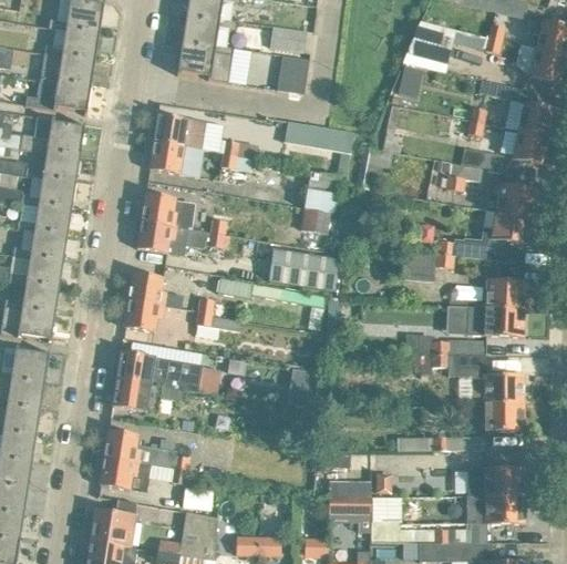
[(32,16),(34,0),(20,0),(19,10),(18,13),(32,16)]
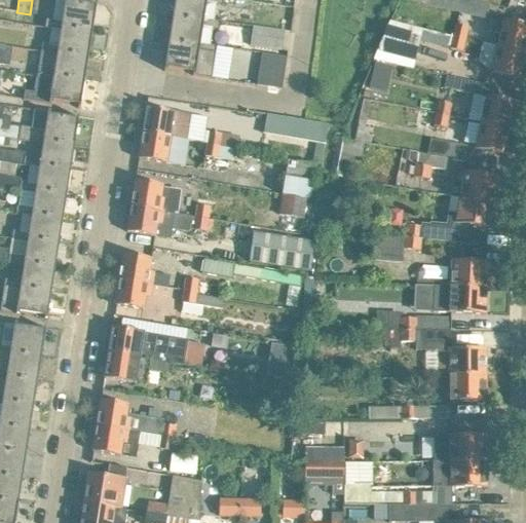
[(92,29),(97,1),(96,0),(94,0),(94,3),(74,0),(55,0),(52,19),(46,17),(42,16),(40,26),(44,26),(50,27),(61,29),(62,25),(92,29)]
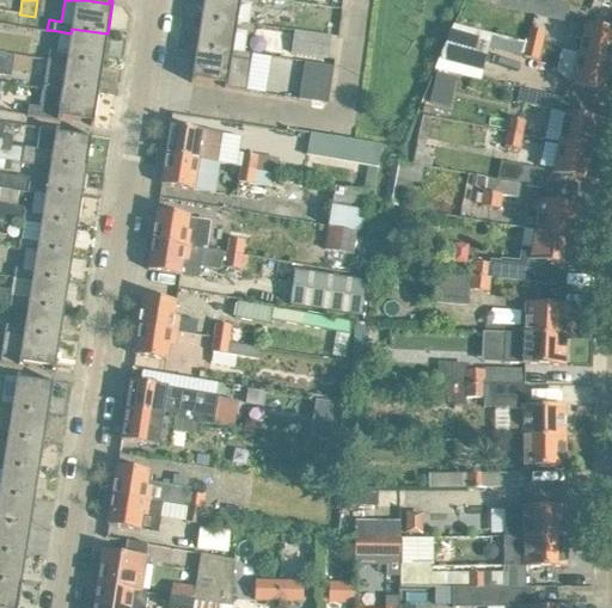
[(203,0),(201,19),(236,24),(237,19),(248,20),(251,2),(258,4),(258,0),(203,0)]
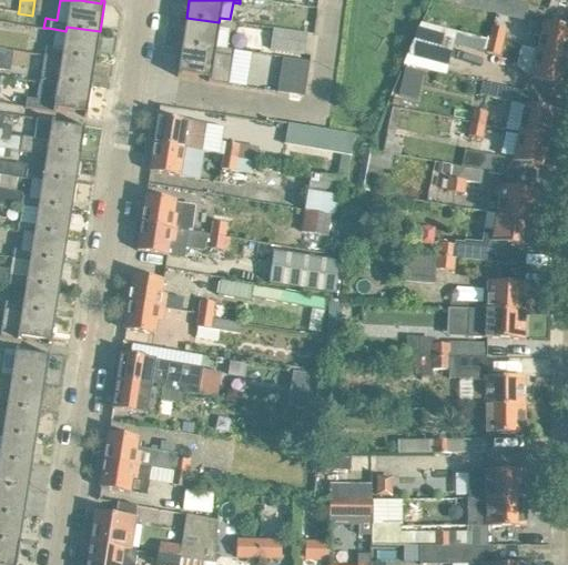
[(304,4),(279,0),(240,0),(240,3),(261,7),(260,10),(302,18),(304,4)]
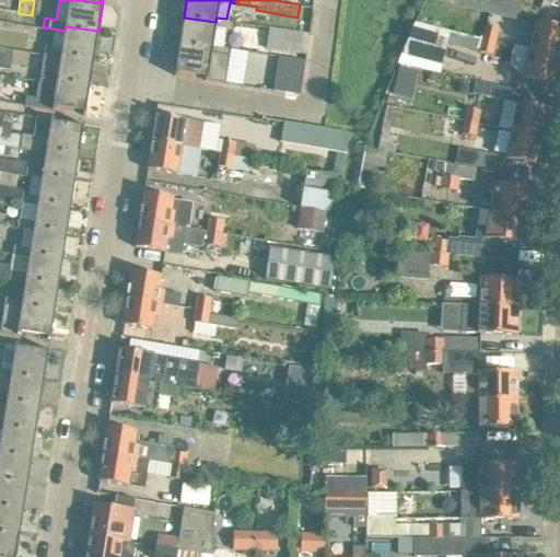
[(18,13),(19,10),(0,7),(0,21),(16,23),(18,13)]
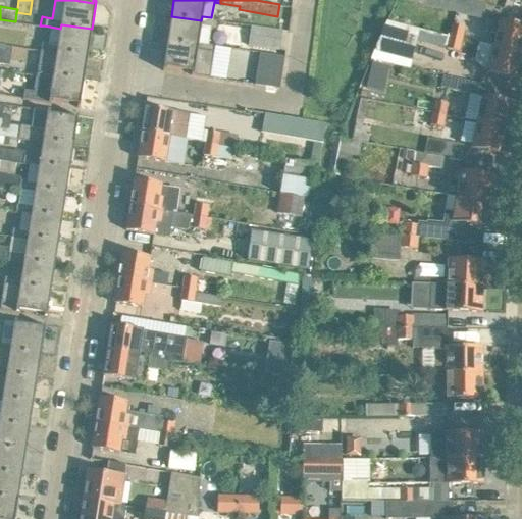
[(217,18),(211,17),(202,16),(201,20),(171,16),(167,40),(197,45),(198,41),(208,42),(210,27),(216,28),(217,18)]
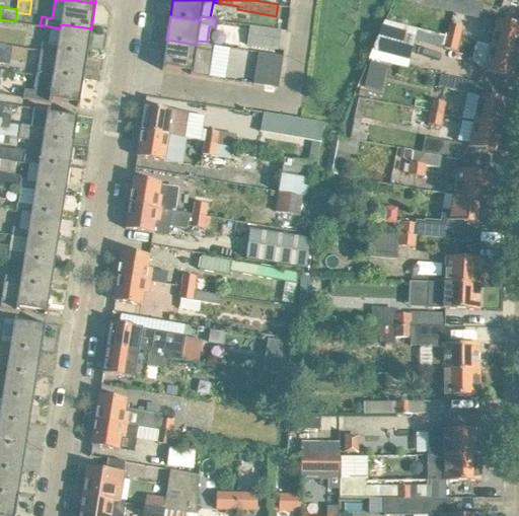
[(518,44),(518,22),(504,19),(496,17),(496,20),(483,17),(479,28),(493,31),(490,44),(518,51),(518,44)]
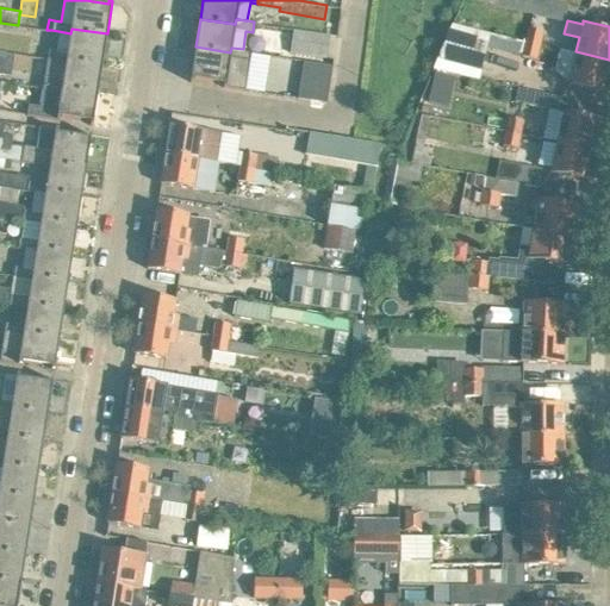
[(491,31),(452,22),(433,67),(479,77),(491,31)]
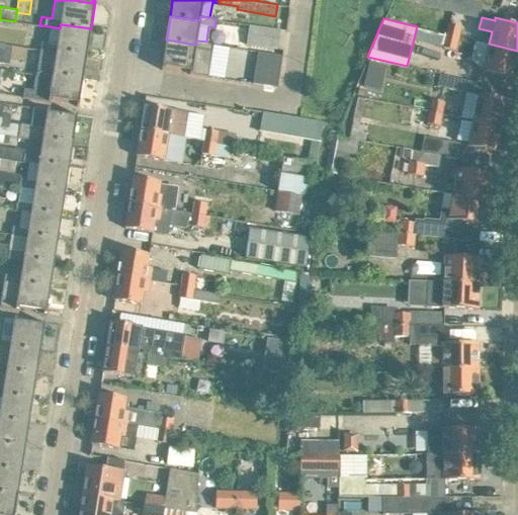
[(456,36),(459,25),(448,22),(445,34),(456,36)]
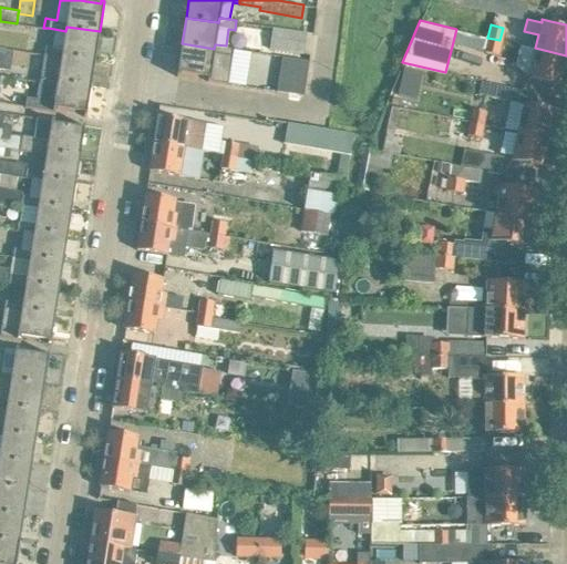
[(95,58),(100,31),(66,27),(65,31),(54,29),(52,45),(45,44),(44,54),(61,58),(62,52),(95,58)]
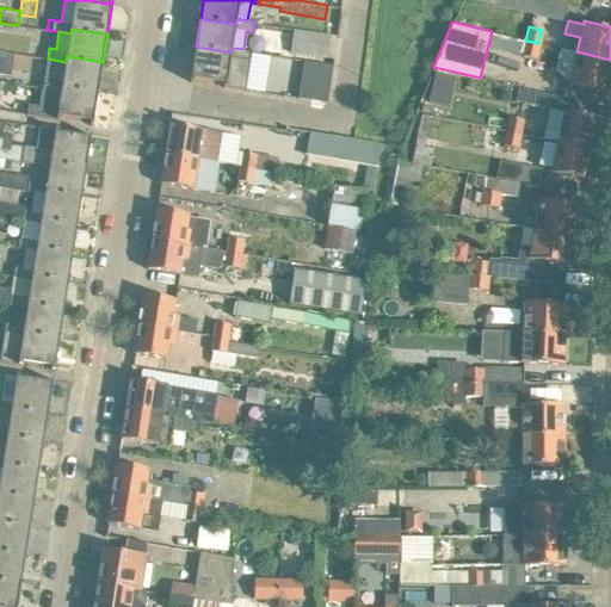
[(327,56),(329,33),(292,29),(290,50),(327,56)]
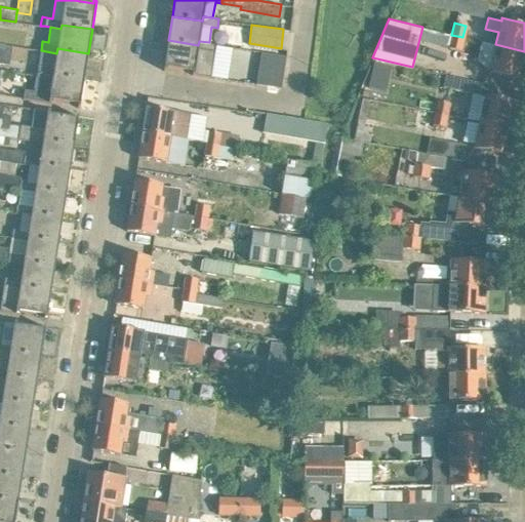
[(460,48),(462,37),(451,35),(449,46),(460,48)]
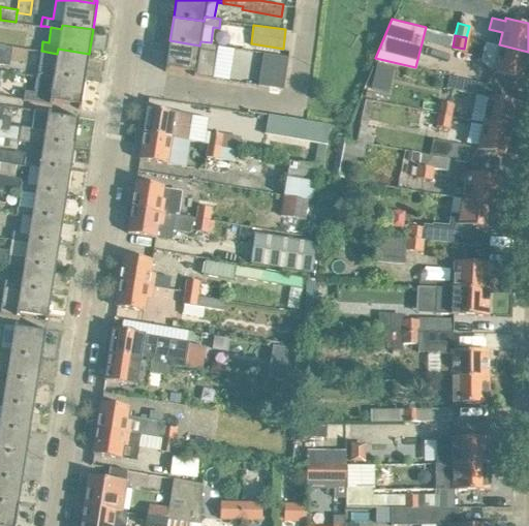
[(217,43),(211,42),(200,41),(199,45),(169,40),(164,69),(165,69),(167,69),(167,67),(193,70),(193,73),(212,76),(215,53),(217,43)]
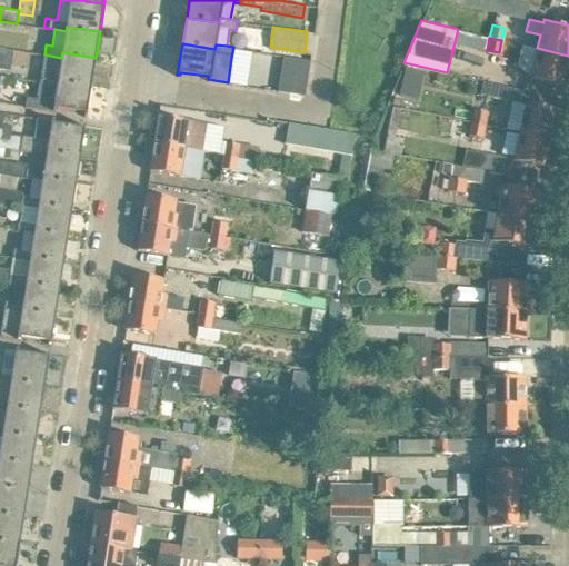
[(0,67),(9,69),(12,50),(6,49),(0,48),(0,67)]
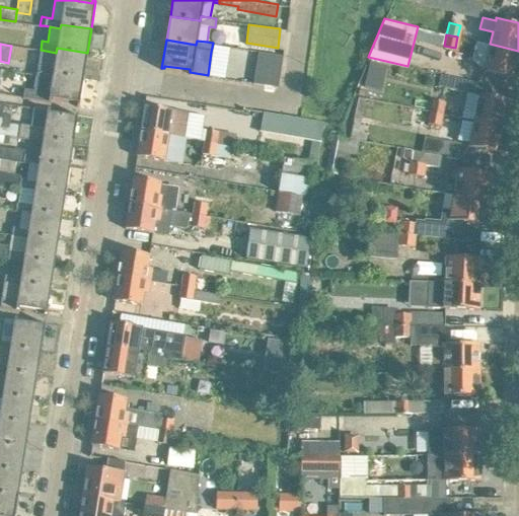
[(512,76),(518,51),(490,44),(484,70),(512,76)]
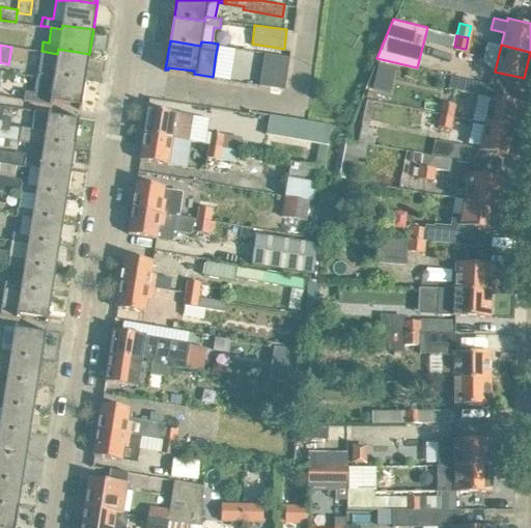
[(85,79),(89,54),(58,49),(57,54),(42,51),(37,76),(53,78),(54,74),(85,79)]
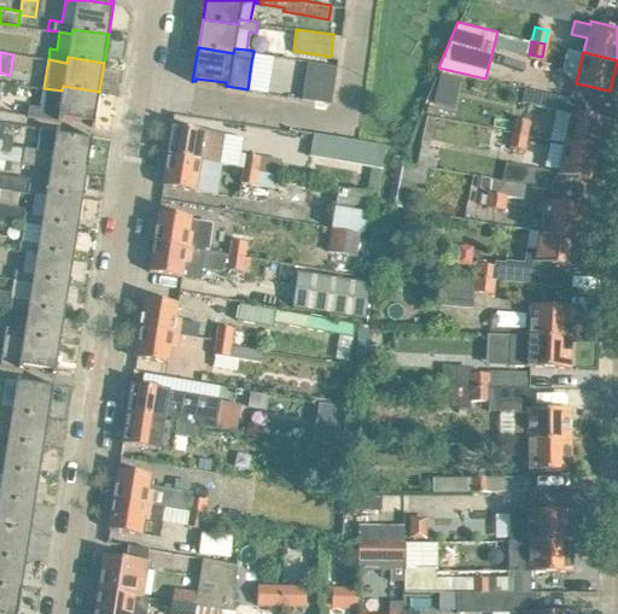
[(307,60),(302,97),(301,98),(331,103),(337,65),(307,60)]
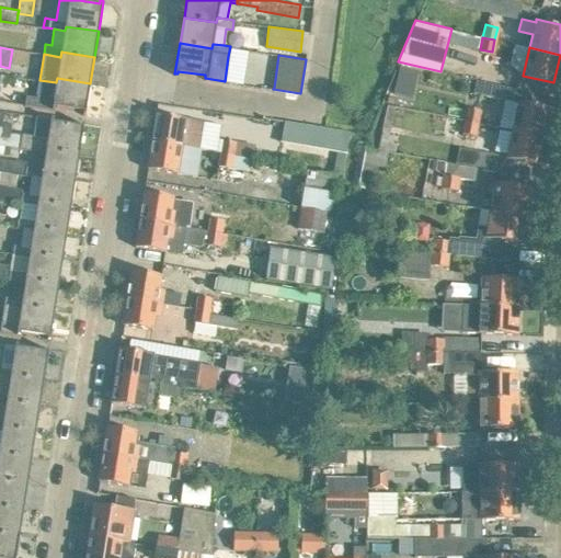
[(86,113),(90,83),(57,78),(56,82),(39,80),(37,97),(25,94),(24,104),(55,110),(56,105),(83,110),(82,113),(86,113)]
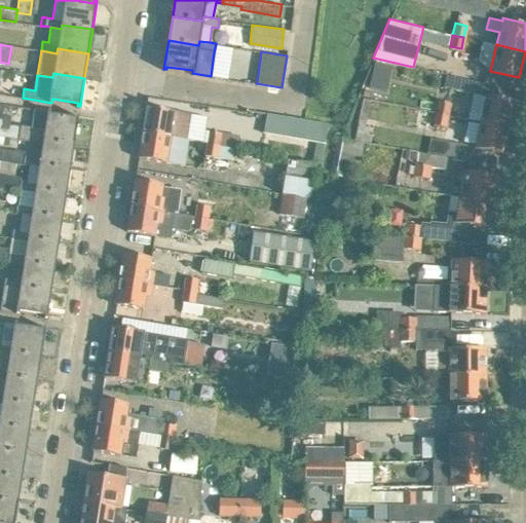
[(479,94),(482,81),(445,73),(442,85),(479,94)]
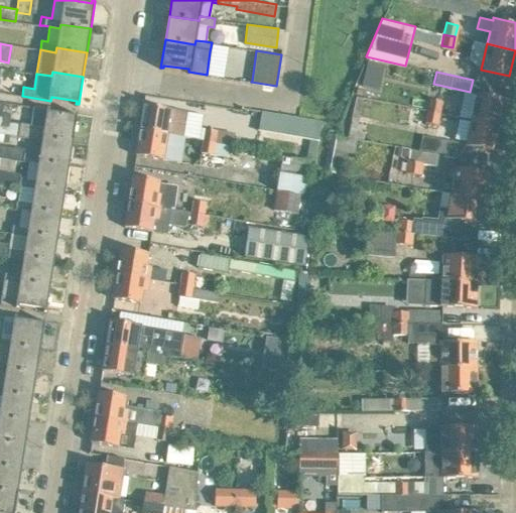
[(504,98),(484,94),(475,92),(470,118),(499,124),(504,98)]
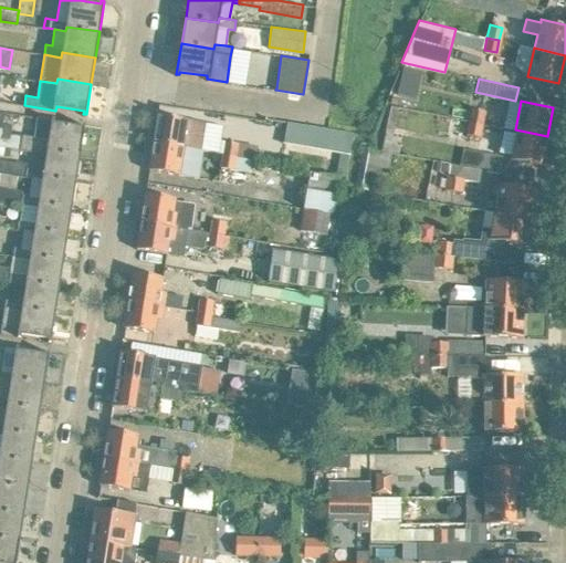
[(387,104),(379,148),(391,152),(399,153),(400,144),(392,143),(398,106),(387,104)]
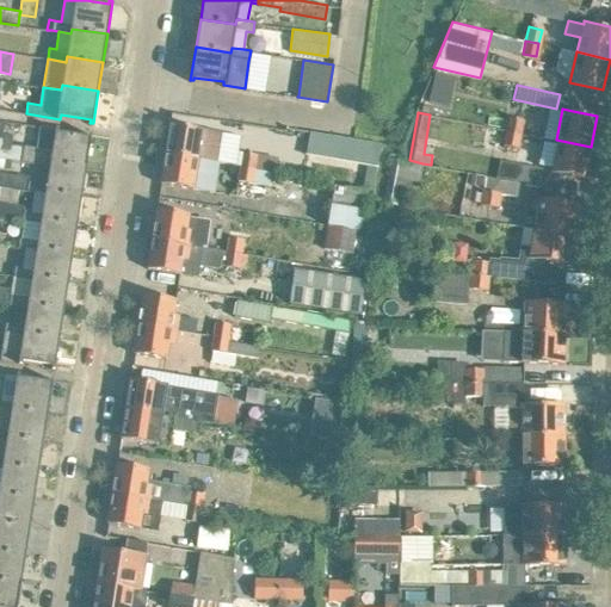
[(519,131),(523,117),(497,112),(493,127),(506,129),(519,131)]
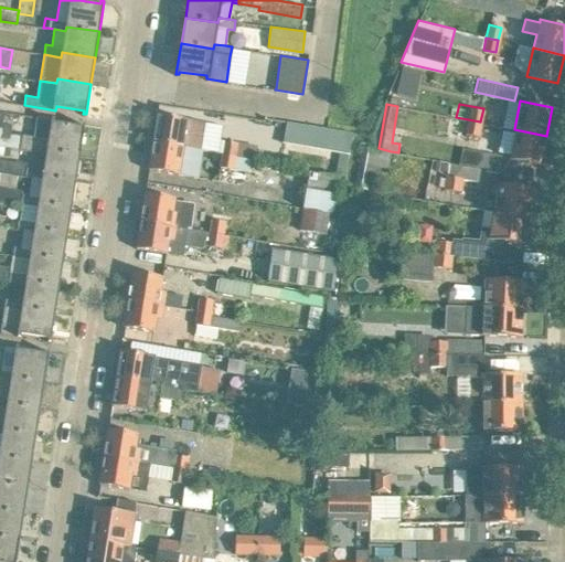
[(204,120),(179,117),(157,114),(152,140),(201,148),(204,120)]
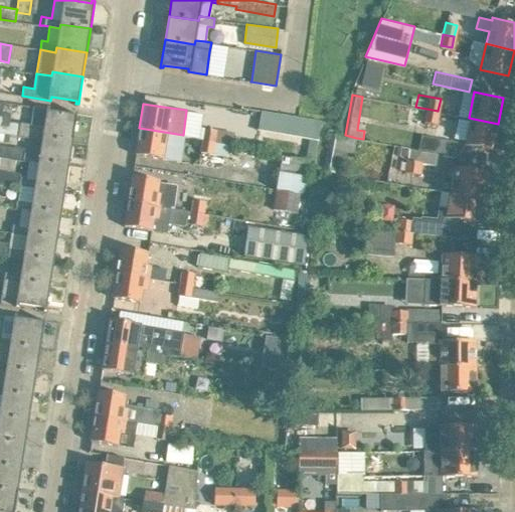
[(49,108),(46,107),(46,108),(43,126),(18,122),(16,136),(41,139),(42,135),(72,140),(76,112),(74,112),(74,115),(48,111),(49,108)]
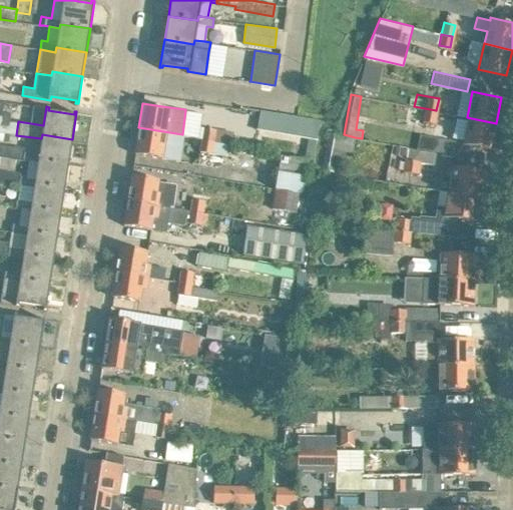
[(434,122),(436,110),(425,108),(422,120),(434,122)]
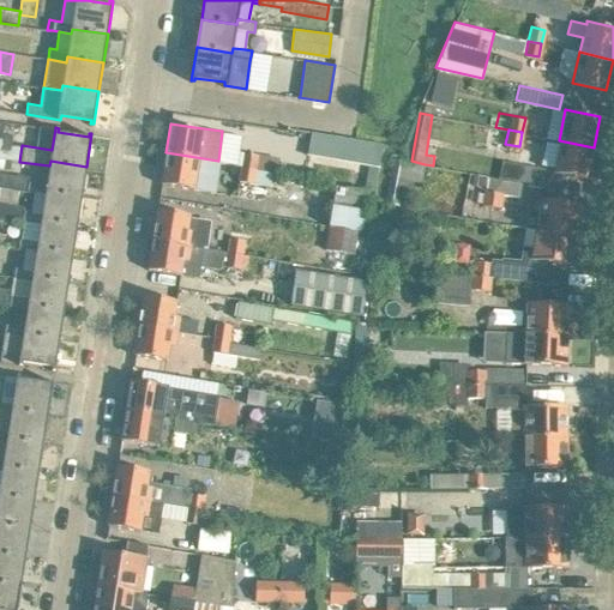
[(0,157),(19,162),(22,145),(11,144),(12,134),(0,132),(0,157)]
